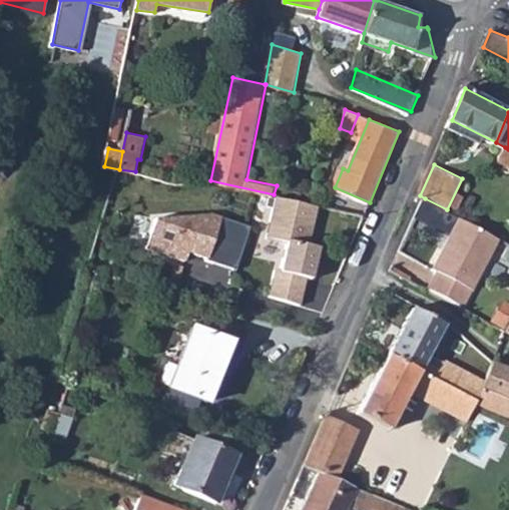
[(125,180),(116,177),(114,184),(123,187),(125,180)]
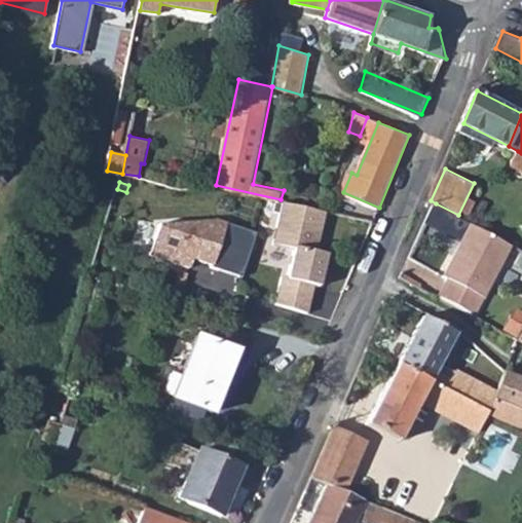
[(328,210),(285,200),(275,241),(297,247),(290,276),(285,275),(278,302),(310,311),(317,283),(322,285),(329,253),(319,251),(328,210)]
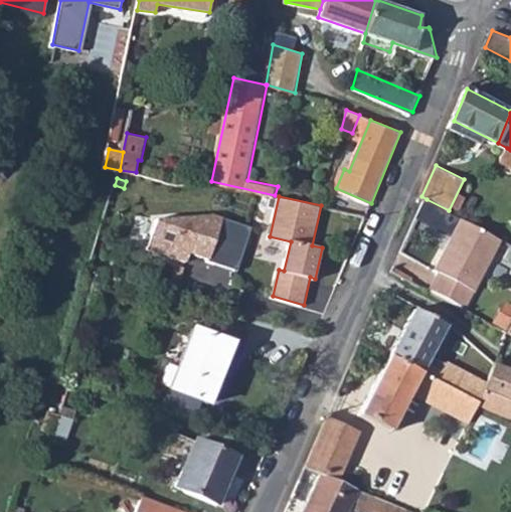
[(442,272),(433,290),(466,307),(502,238),(449,210),(427,199),(417,217),(455,235),(437,270),(442,272)]
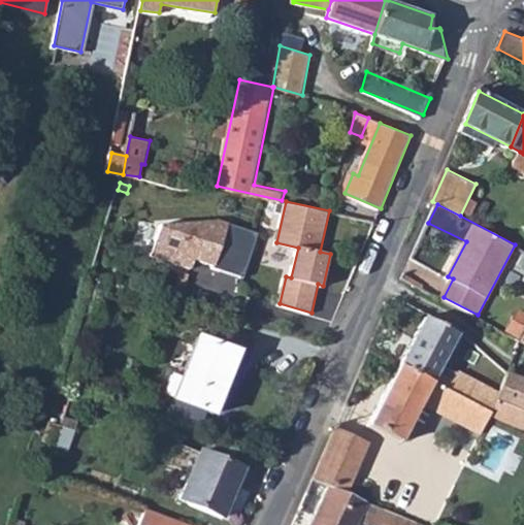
[(164,221),(156,252),(197,265),(198,259),(248,273),(261,229),(223,216),(164,221)]
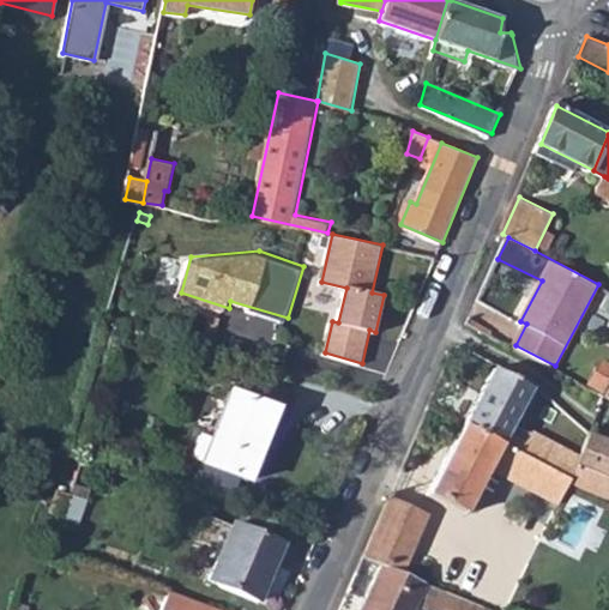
[(608,362),(604,360),(594,382),(607,390),(608,387),(608,362)]
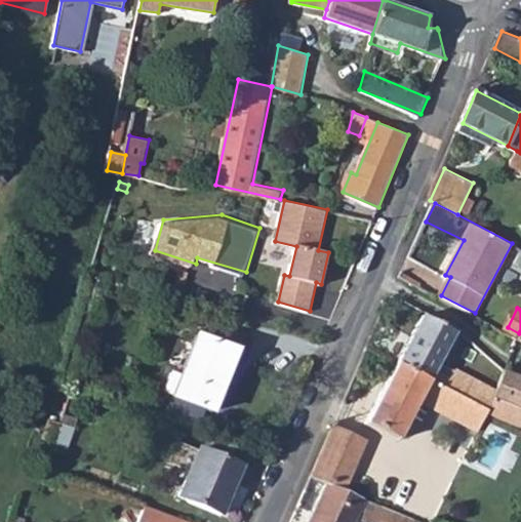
[(425,314),(400,361),(490,409),(495,398),(498,389),(458,367),(457,369),(441,361),(456,331),(425,314)]
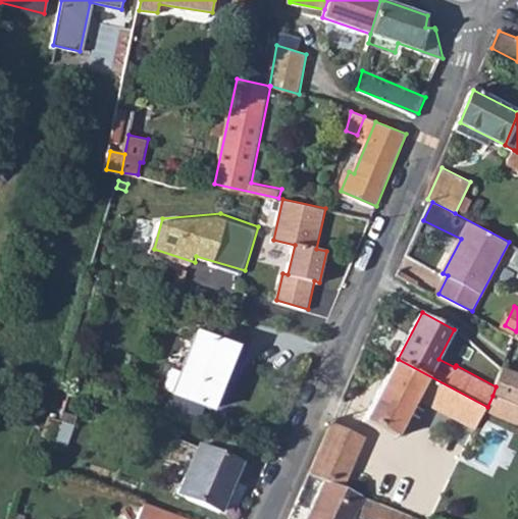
[(174,393),(210,407),(235,347),(198,332),(189,355),(187,360),(174,393)]
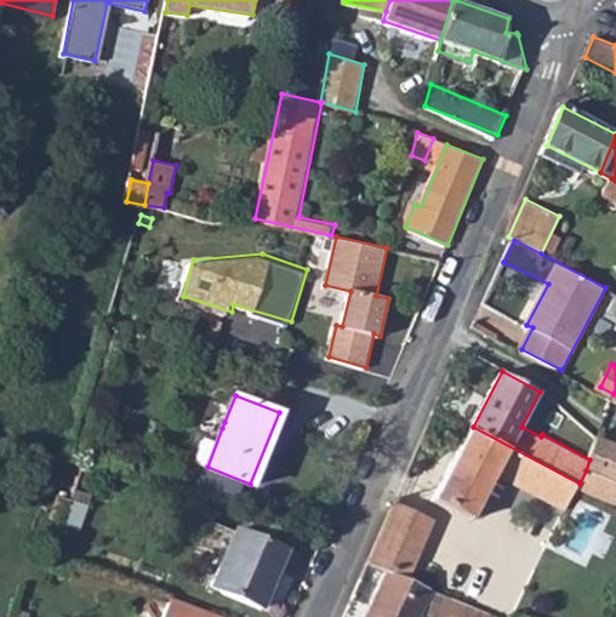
[(221,416),(214,413),(210,423),(222,428),(224,422),(220,420),(221,416)]
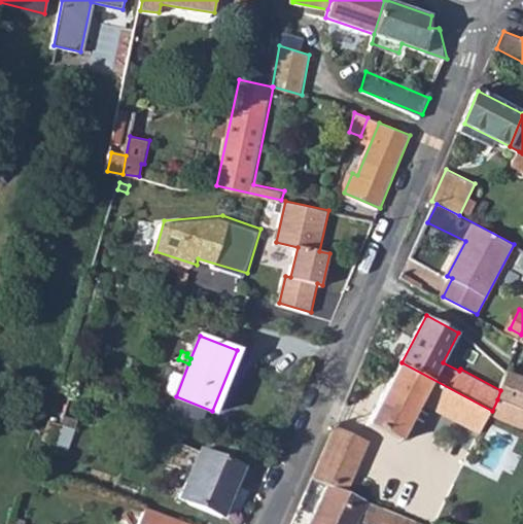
[(492,411),(402,362),(371,423),(403,440),(422,400),(482,431),(491,413),(492,411)]
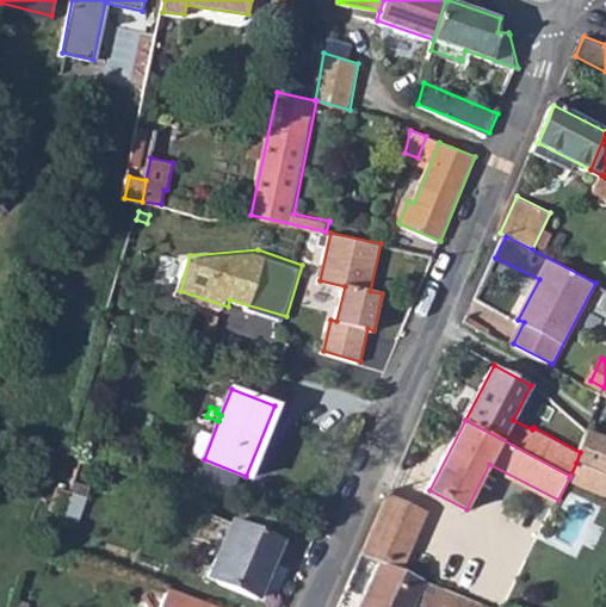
[(580,452),(576,463),(605,474),(605,434),(589,428),(580,452)]
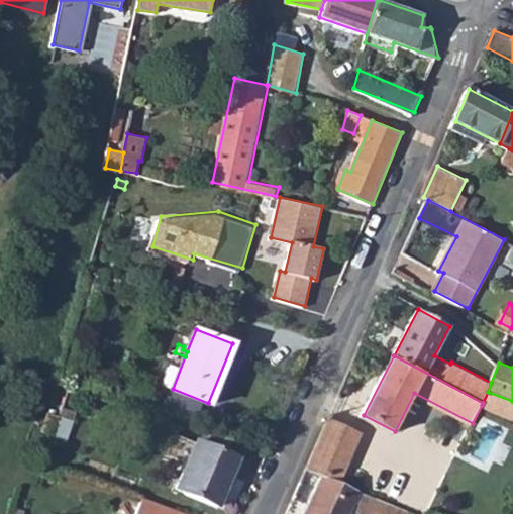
[(512,401),(488,392),(483,403),(482,405),(512,416),(512,401)]
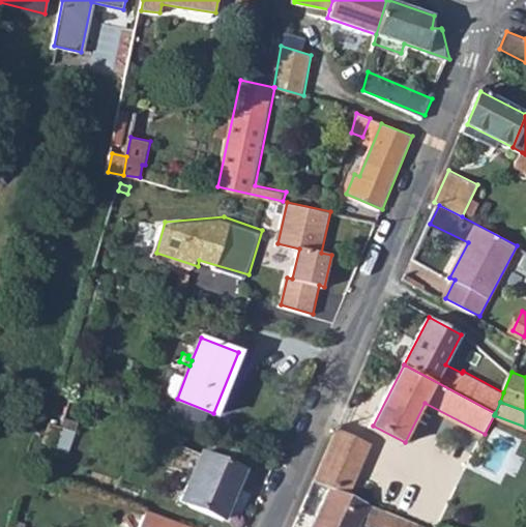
[(77,430),(64,426),(58,446),(69,450),(77,430)]
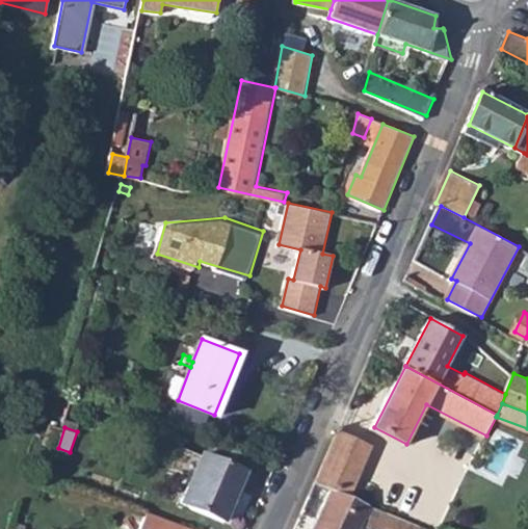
[(341,429),(318,481),(335,488),(351,496),(373,444),(341,429)]
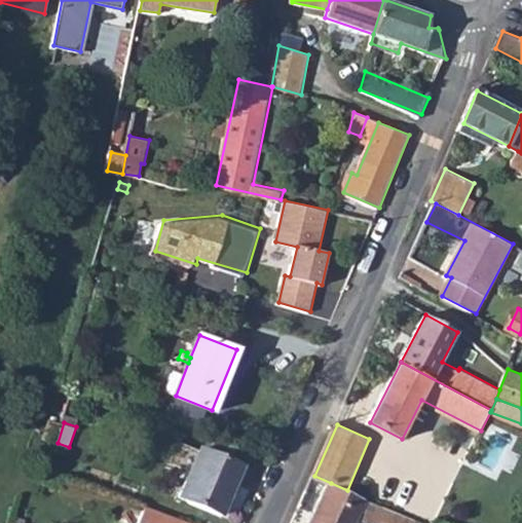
[(201,448),(181,496),(224,514),(245,465),(201,448)]
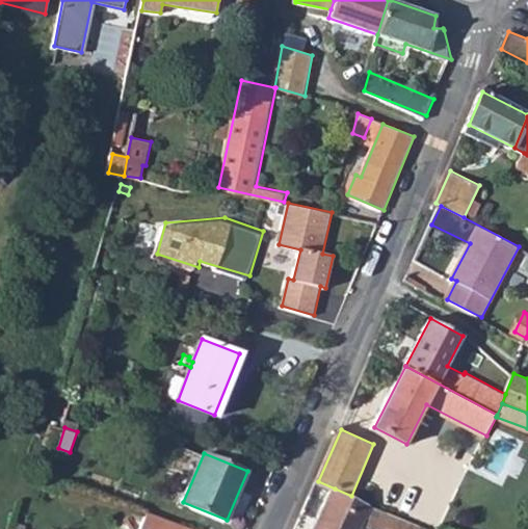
[(351,496),(335,488),(315,528),(360,528),(371,504),(351,496)]
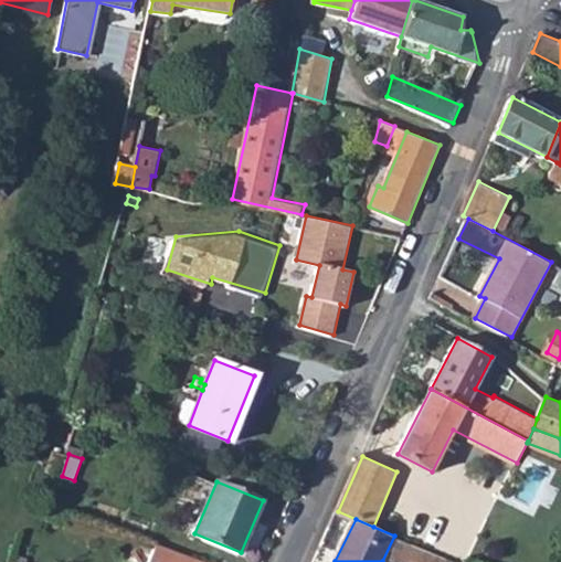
[(210,561),(159,543),(150,561),(210,561)]
